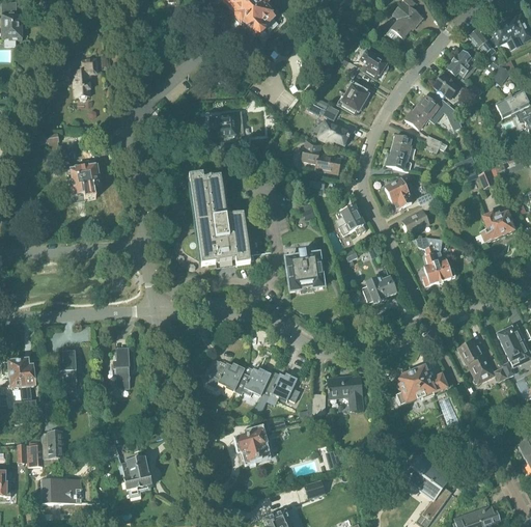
[(223,0),(235,14),(234,15),(234,18),(239,22),(242,23),(243,21),(247,25),(246,27),(251,32),(252,30),(255,34),(256,33),(257,34),(259,34),(264,30),(264,27),(263,26),(274,17),(270,12),(263,5),(268,1),(267,0),(223,0)]
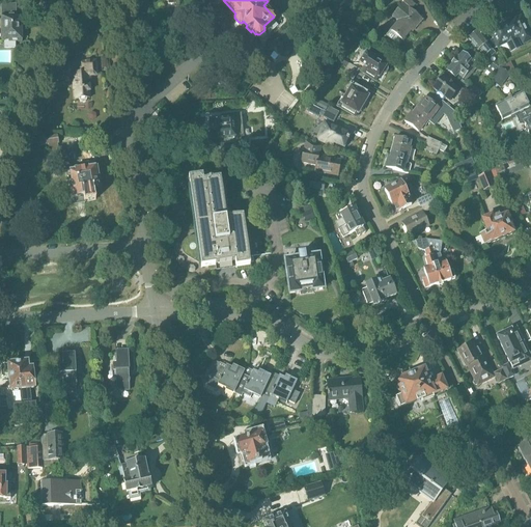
[(416,24),(422,17),(411,6),(415,1),(414,0),(402,0),(392,12),(398,18),(390,27),(402,36),(414,23),(416,24)]
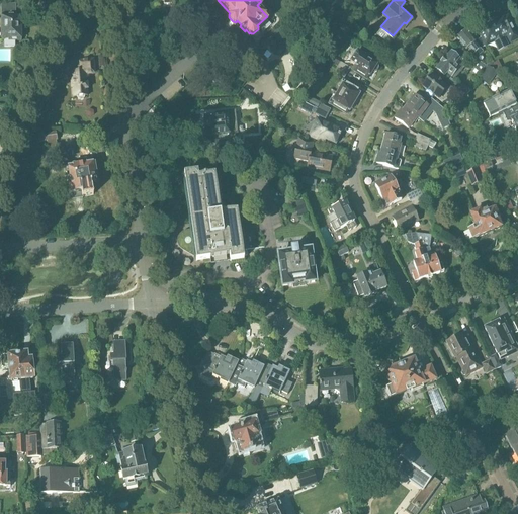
[(15,2),(2,2),(2,36),(4,36),(4,43),(14,43),(14,36),(20,36),(20,33),(22,33),(22,27),(20,27),(20,13),(15,13),(15,2)]
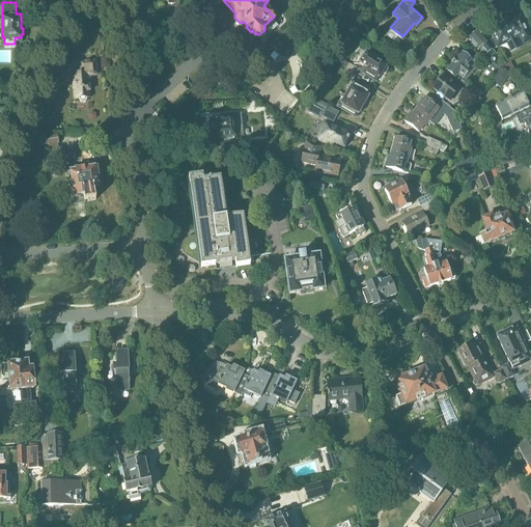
[(490,27),(494,35),(498,44),(507,39),(515,35),(520,33),(523,40),(530,36),(530,35),(521,15),(518,17),(516,15),(490,27)]
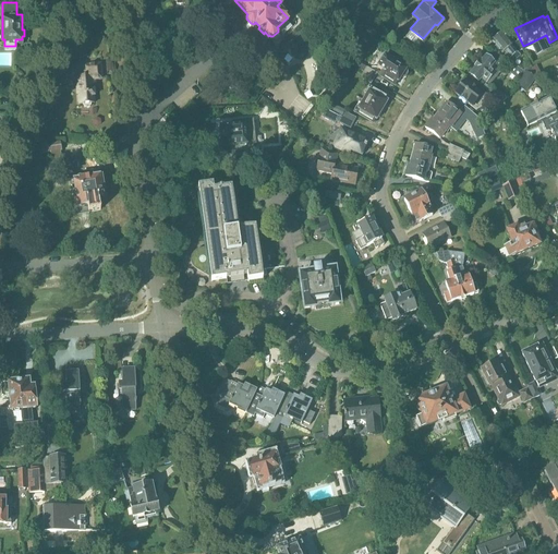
[(373,27),(377,31),(381,26),(376,22),(373,27)]
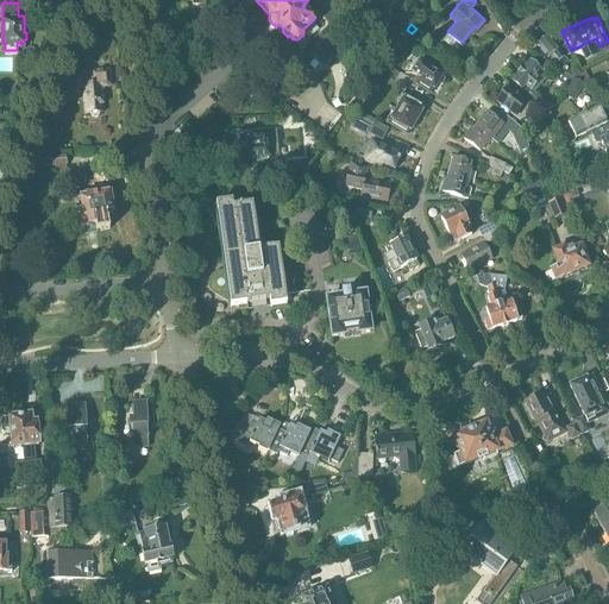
[(538,41),(541,45),(545,50),(548,54),(552,51),(556,57),(557,57),(560,62),(569,56),(565,52),(571,50),(566,41),(559,44),(548,32),(538,41)]
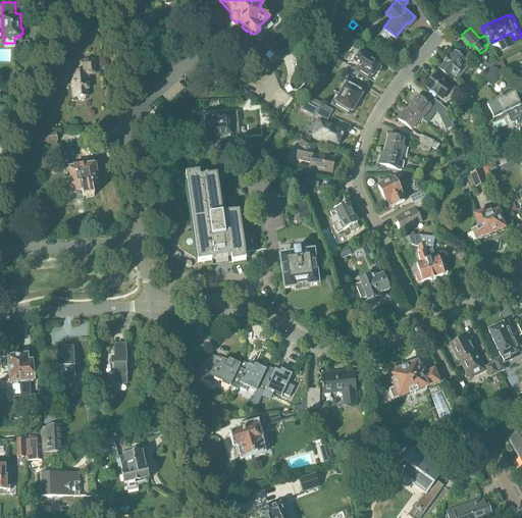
[(380,62),(379,62),(366,54),(367,53),(360,48),(353,60),(357,63),(355,67),(370,76),(375,68),(376,69),(377,69),(378,69),(379,69),(379,68),(380,68),(380,67),(381,67),(381,66),(381,65),(381,64),(380,63),(380,62)]
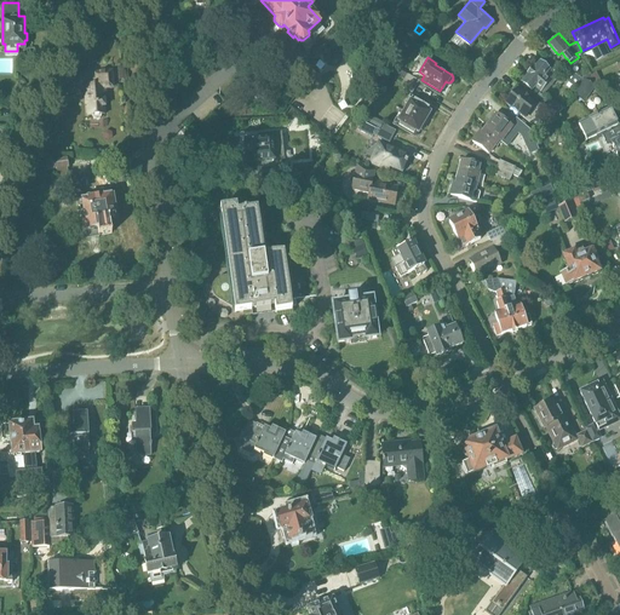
[(529,72),(523,79),(532,86),(534,82),(540,88),(551,76),(545,72),(549,67),(540,59),(534,67),(533,65),(528,70),(529,72)]
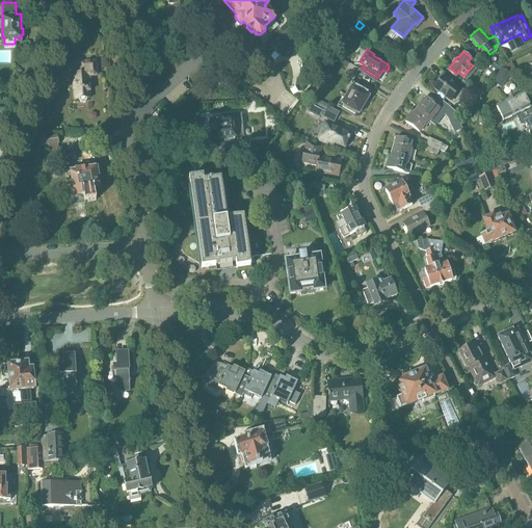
[(337,53),(334,58),(347,67),(350,61),(337,53)]
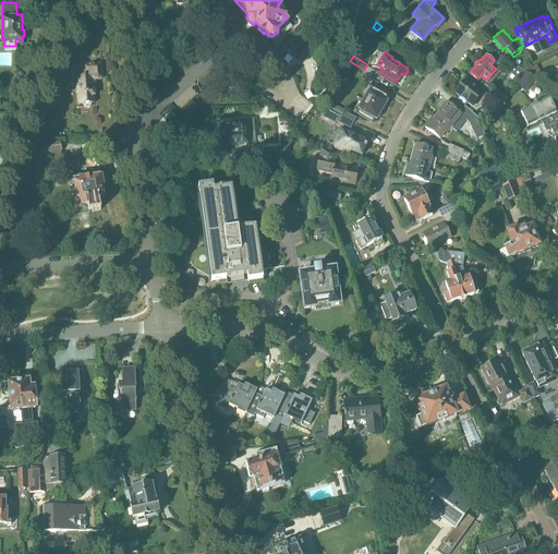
[(523,68),(510,59),(506,65),(517,75),(523,68)]
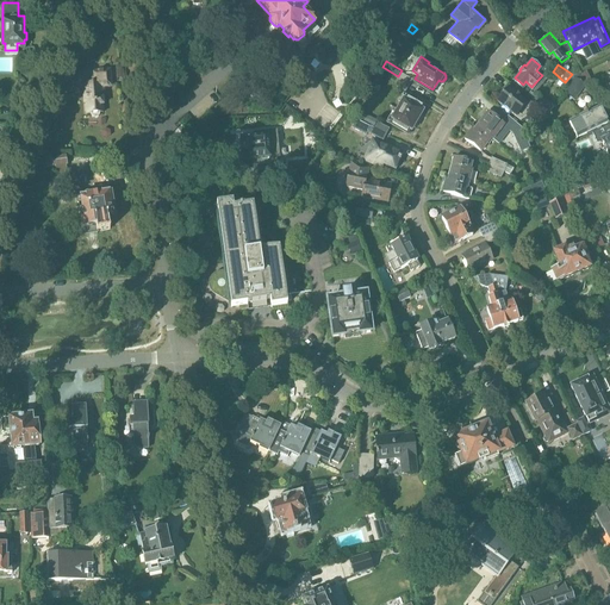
[(103,79),(111,79),(110,66),(92,67),(93,80),(81,81),(82,88),(85,88),(87,110),(103,108),(101,87),(104,87),(103,79)]
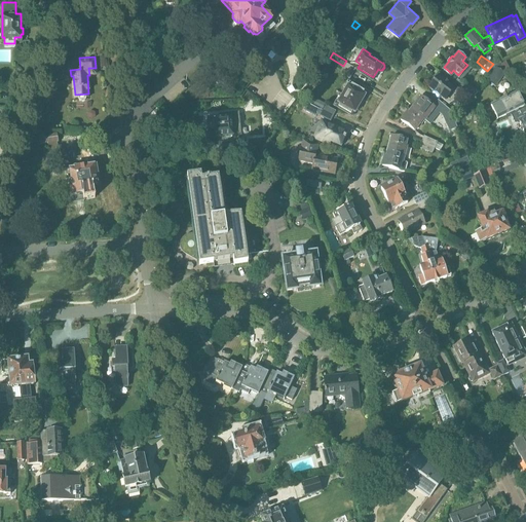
[(343,66),(352,71),(355,67),(346,61),(343,66)]
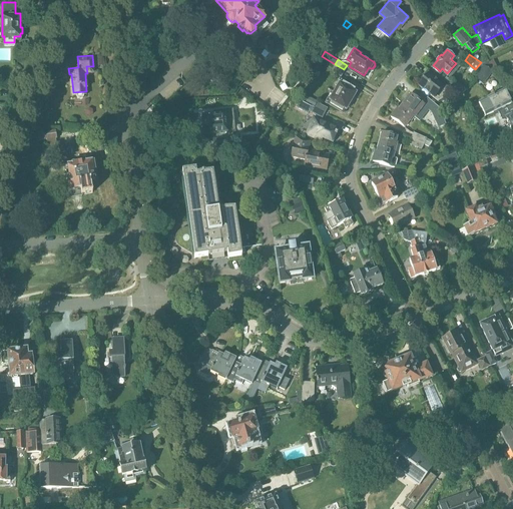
[(483,81),(492,69),(482,61),(473,73),(483,81)]
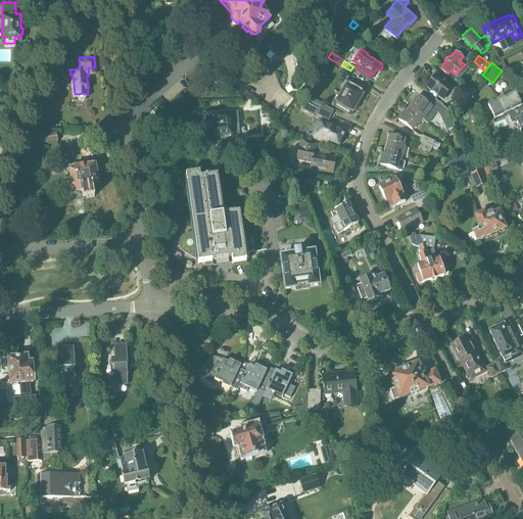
[(350,71),(341,65),(338,69),(347,76),(350,71)]
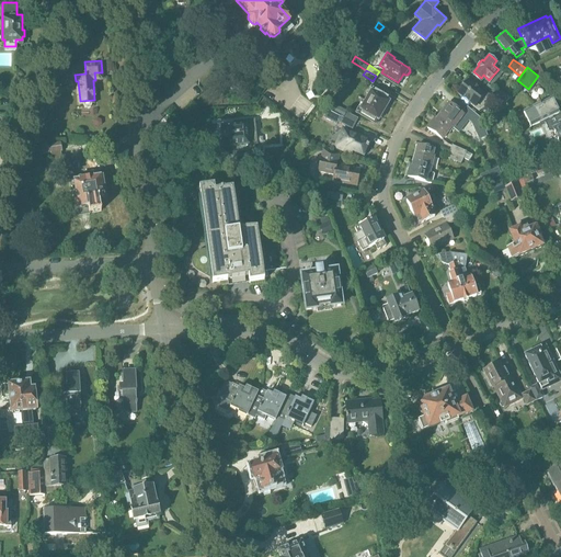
[(488,94),(484,91),(467,78),(457,91),(464,95),(461,98),(467,102),(469,100),(479,108),(491,101),(493,102),(495,100),(499,103),(502,99),(491,90),(488,94)]
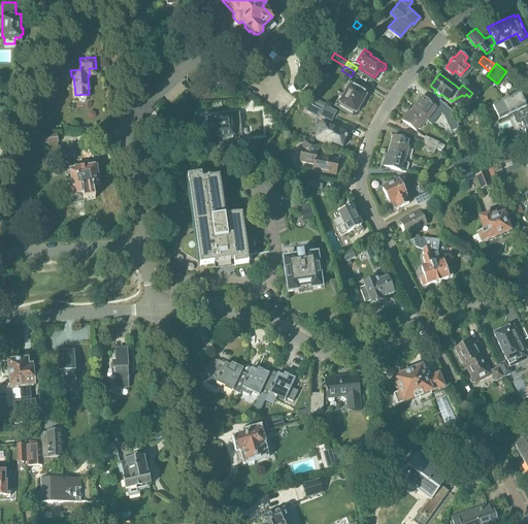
[(345,86),(343,91),(362,102),(365,97),(365,95),(367,90),(349,79),(344,86),(345,86)]
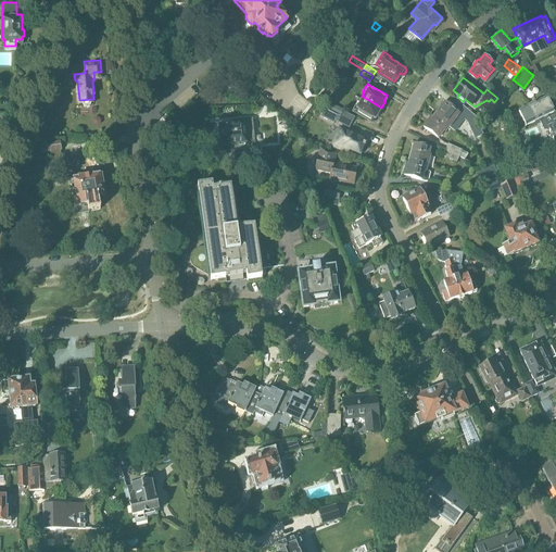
[(492,93),(500,99),(505,93),(497,87),(492,93)]
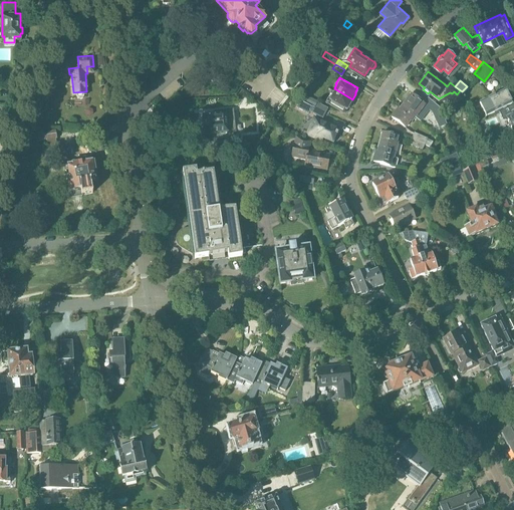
[(506,103),(512,100),(505,87),(480,100),(486,113),(504,104),(504,105),(507,104),(506,103)]
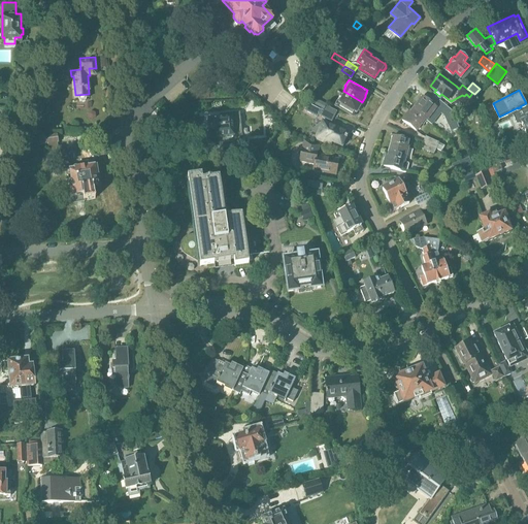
[(359,108),(362,102),(343,91),(340,96),(339,95),(335,102),(354,113),(357,108),(359,108)]
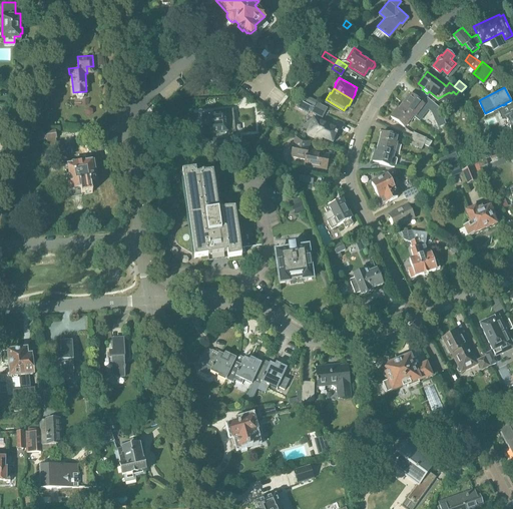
[(410,92),(402,104),(413,113),(419,118),(428,106),(410,92)]
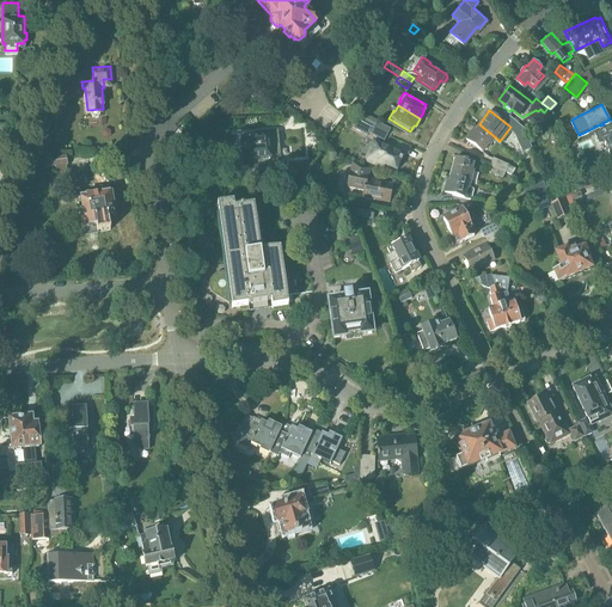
[(377,126),(387,132),(390,126),(379,120),(377,126)]
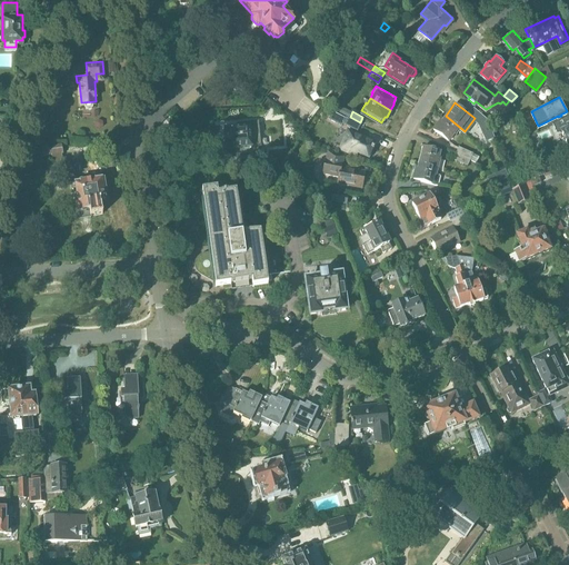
[(350,117),(346,115),(342,120),(358,128),(360,122),(350,117)]
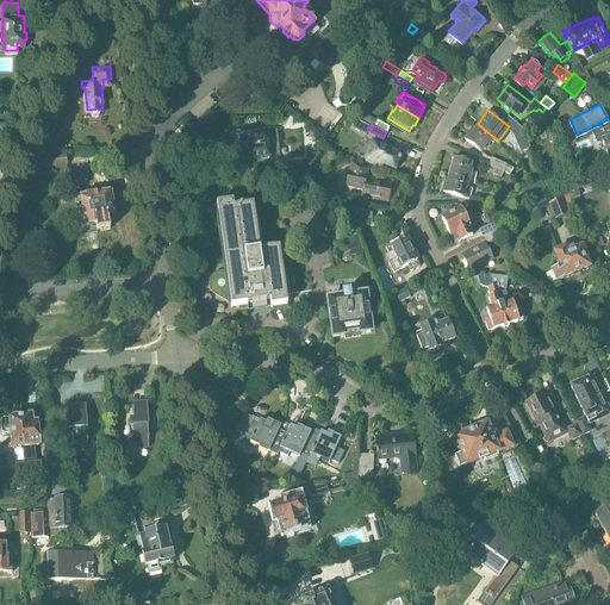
[(491,135),(478,124),(473,129),(472,128),(465,136),(480,148),(491,135)]
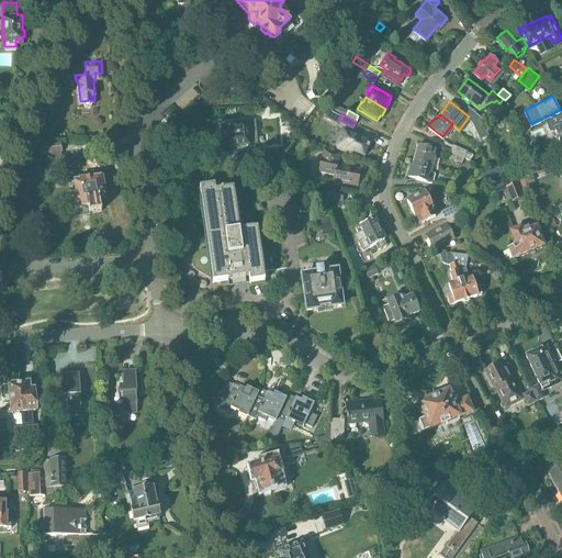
[(234,122),(221,123),(223,145),(236,144),(236,147),(233,148),(234,159),(263,156),(262,145),(255,145),(255,142),(258,142),(257,130),(248,131),(247,118),(233,119),(234,122)]
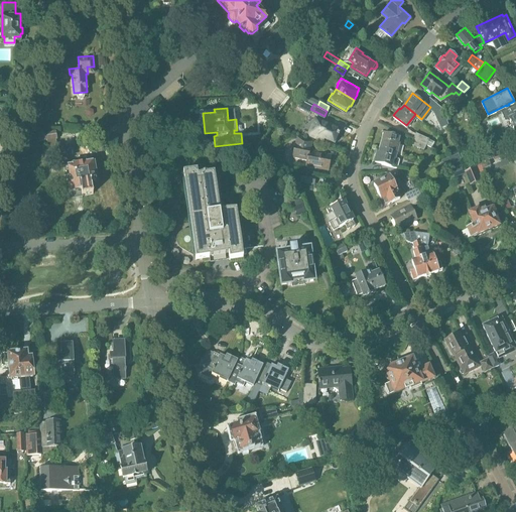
[(515,130),(515,129),(515,109),(514,111),(513,109),(503,113),(505,118),(509,116),(515,130)]
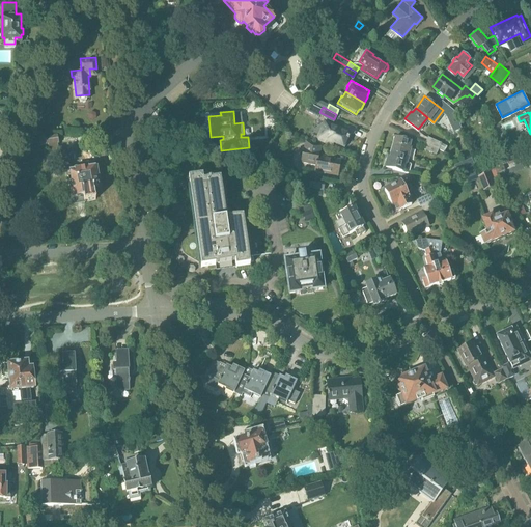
[(352,131),(327,119),(323,129),(318,137),(332,143),(334,140),(344,145),(352,131)]
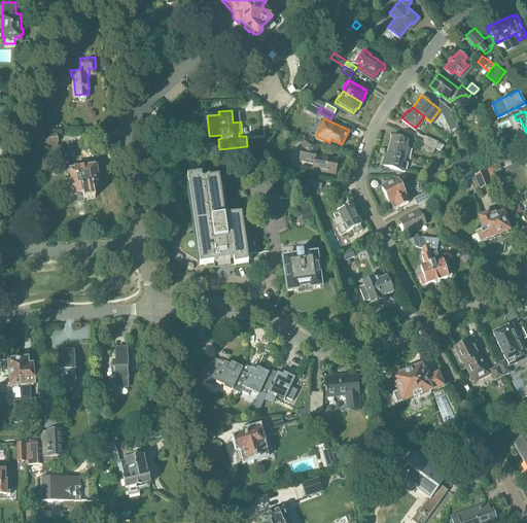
[(45,140),(47,140),(57,139),(58,139),(57,131),(44,133),(45,140)]
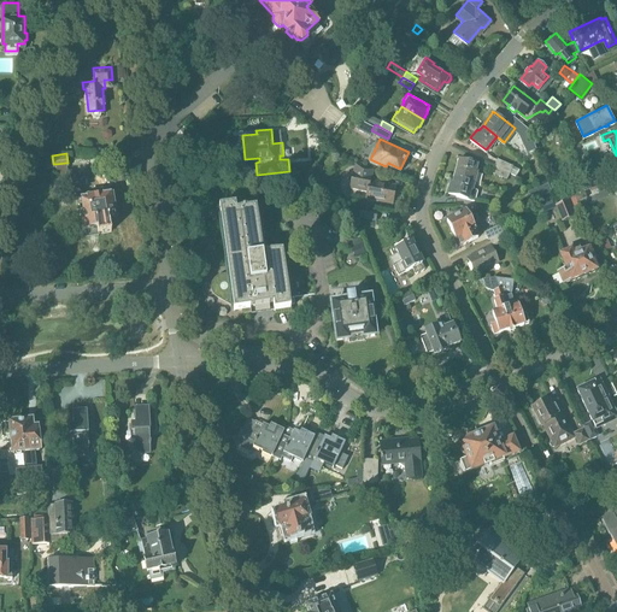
[(498,156),(494,163),(510,170),(512,163),(498,156)]
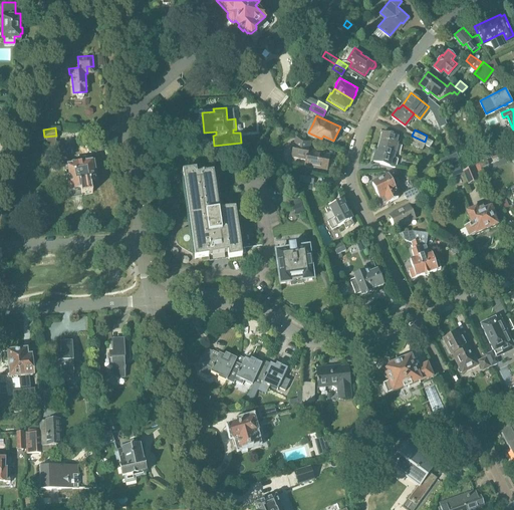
[(379,145),(395,150),(398,142),(395,141),(397,135),(382,132),(379,145)]
